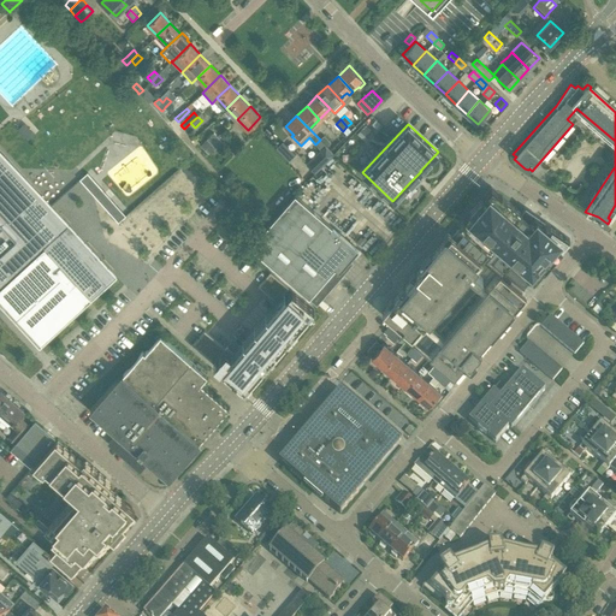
[(362,128),(357,134),(365,141),(369,135),(362,128)]
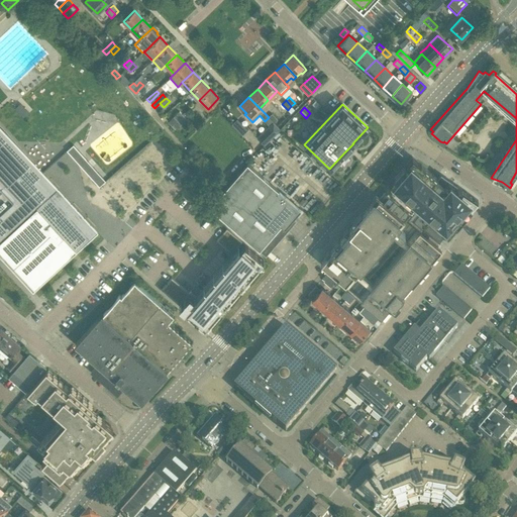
[(23,118),(29,112),(25,108),(19,113),(23,118)]
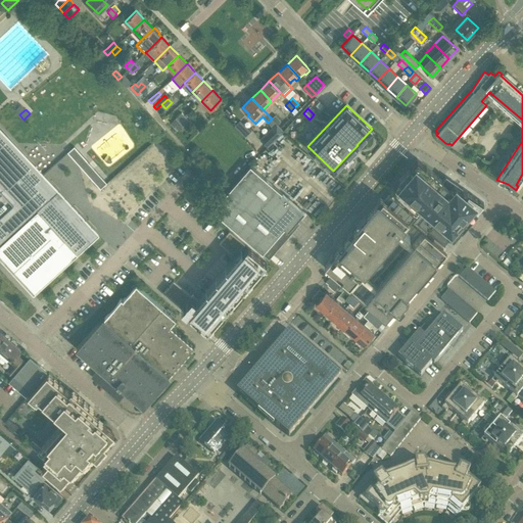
[(179,122),(185,116),(182,113),(176,119),(179,122)]
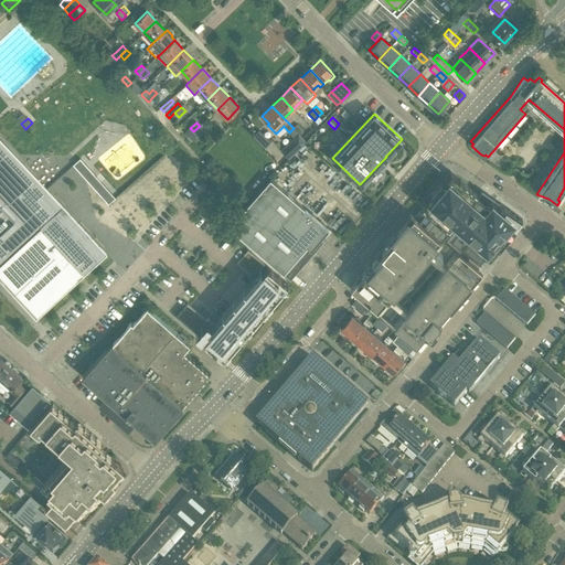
[(297,125),(294,128),(299,135),(304,131),(297,125)]
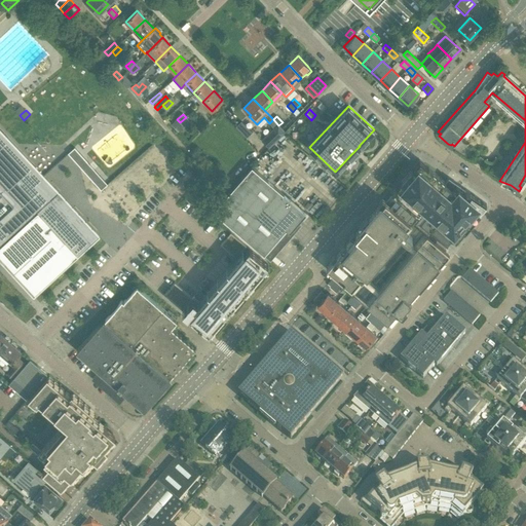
[(184,126),(189,121),(186,117),(180,122),(183,126),(184,126)]
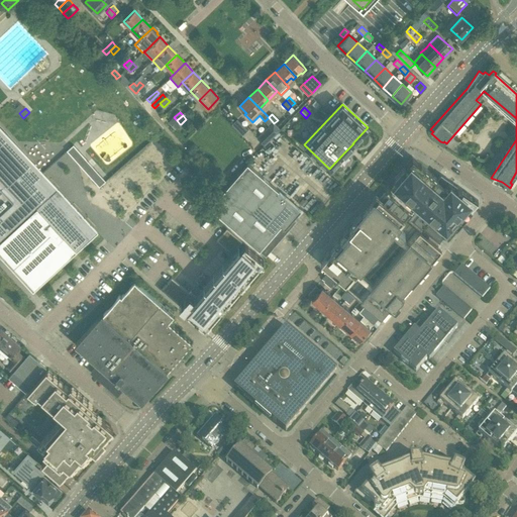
[(177,120),(174,117),(168,122),(172,126),(177,120)]
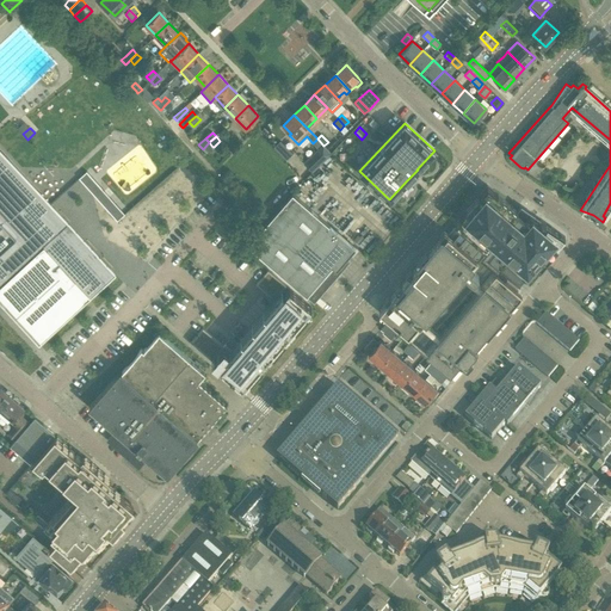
[(319,149),(304,161),(308,165),(313,170),(331,153),(323,146),(318,139),(313,143),(319,149)]
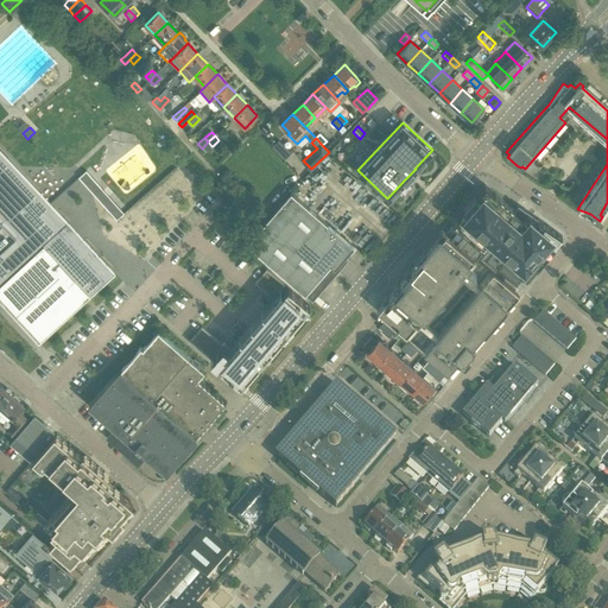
[(206,152),(211,146),(208,141),(202,149),(206,152)]
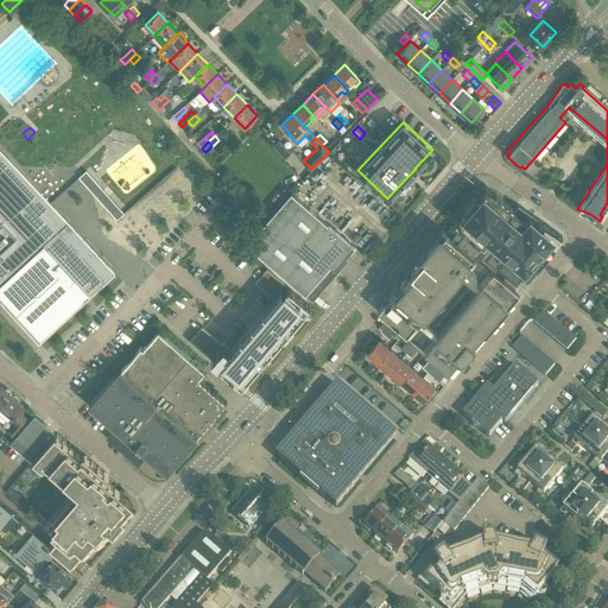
[(0,153),(0,301),(1,303),(4,301),(40,341),(106,282),(44,214),(50,208),(0,153)]
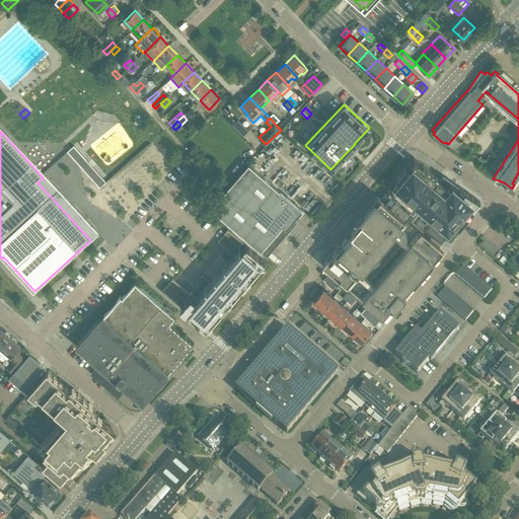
[(67,151),(99,188),(105,181),(74,145),(67,151)]
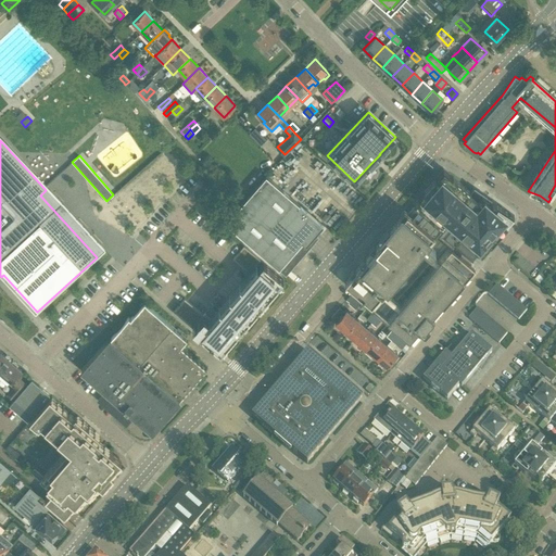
[(434,235),(440,239),(451,249),(454,251),(458,247),(462,243),(478,257),(490,243),(491,243),(507,224),(507,223),(514,215),(482,194),(477,200),(469,194),(471,192),(443,168),(436,178),(436,177),(414,202),(414,203),(407,211),(434,235)]
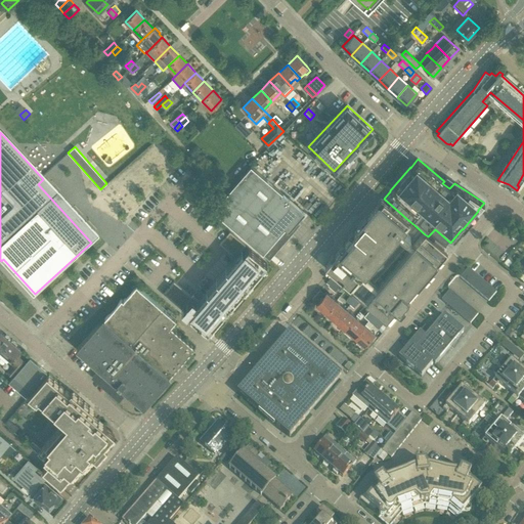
[(289,231),(298,221),(305,212),(251,165),(212,210),(263,254),(286,228),(289,231)]
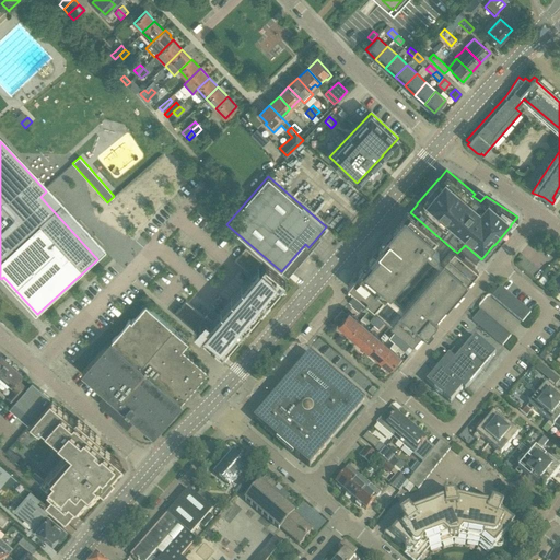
[(443,241),(438,236),(410,212),(409,212),(409,213),(411,216),(408,220),(405,218),(393,232),(395,234),(392,238),(389,236),(388,237),(391,240),(387,244),(385,242),(377,249),(381,252),(377,256),(374,254),(368,261),(370,264),(366,268),(364,266),(358,273),(360,276),(357,280),(353,278),(347,286),(374,307),(424,248),(426,248),(433,255),(438,251),(436,249),(443,241)]
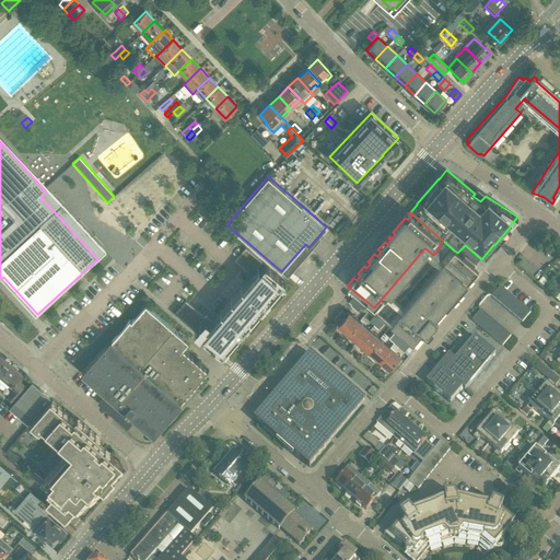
[(245,247),(234,260),(251,275),(263,261),(245,247)]
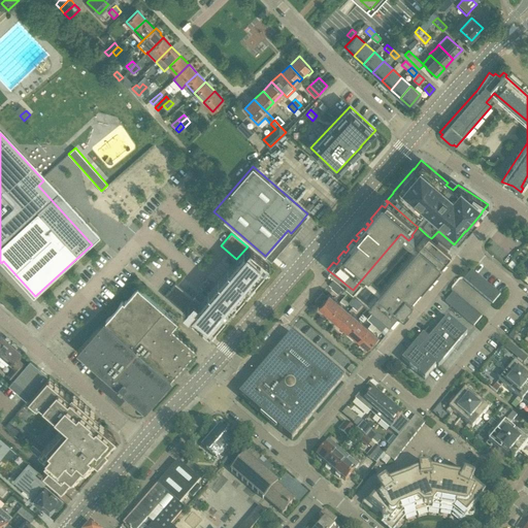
[(451,256),(431,238),(428,236),(369,305),(392,324),(451,256)]
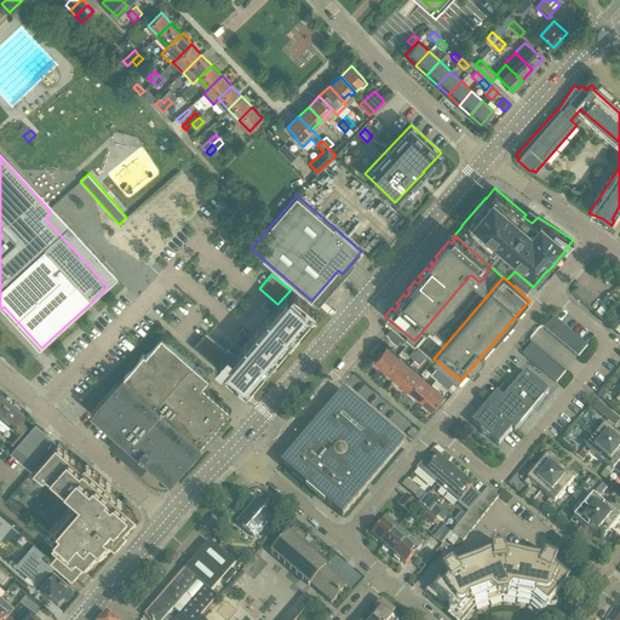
[(206,333),(194,346),(220,371),(224,366),(228,368),(223,373),(246,392),(315,311),(293,292),(288,298),(286,297),(235,355),(229,349),(227,351),(206,333)]
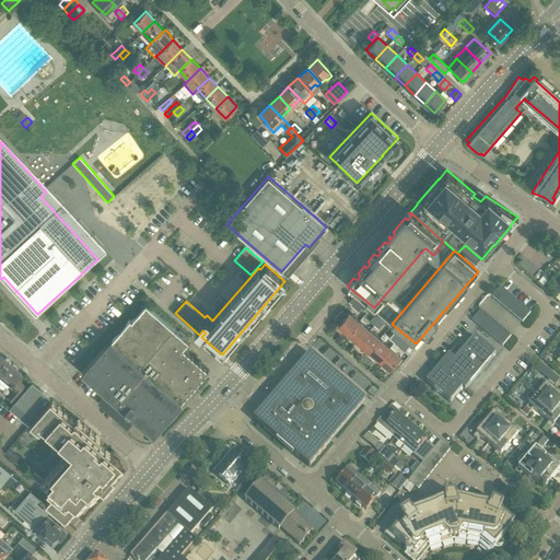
[(539,282),(537,284),(543,288),(547,283),(541,279),(539,282)]
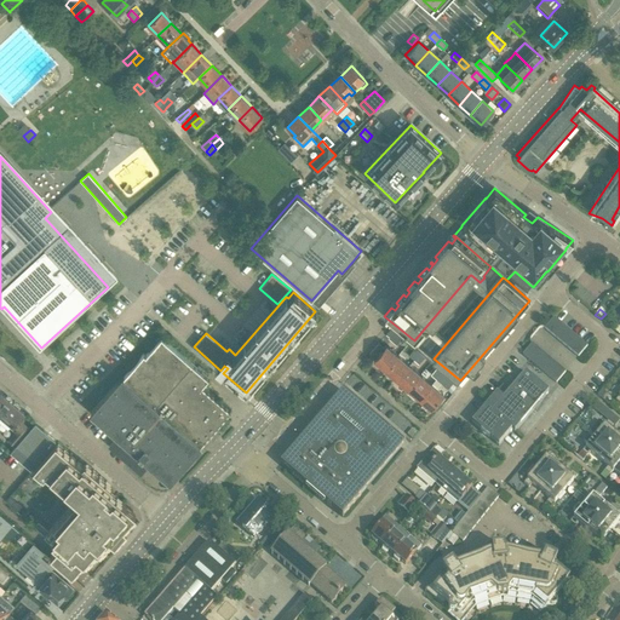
[(550,334),(560,322),(554,319),(544,329),(550,334)]
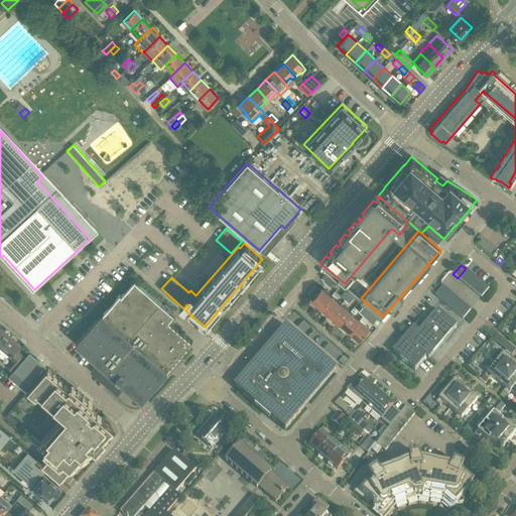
[(462,282),(470,272),(466,268),(458,278),(462,282)]
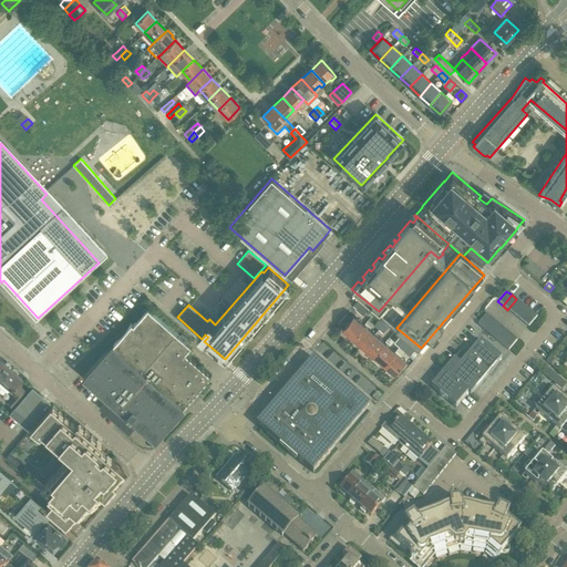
[(513,313),(522,303),(516,299),(507,310),(513,313)]
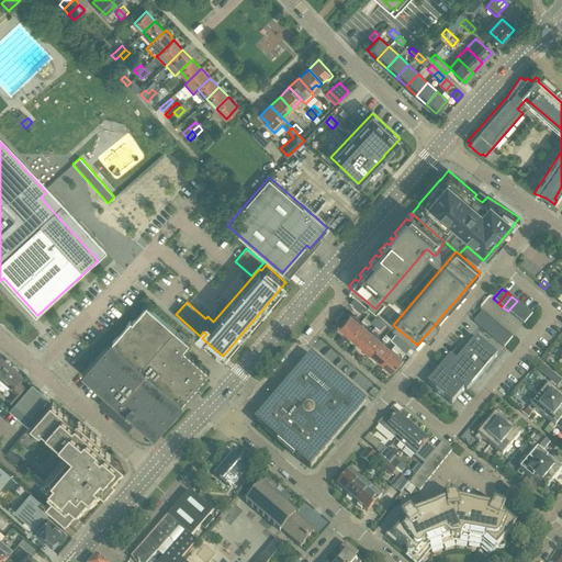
[(355,298),(350,303),(352,305),(351,306),(359,312),(363,306),(357,300),(355,298)]
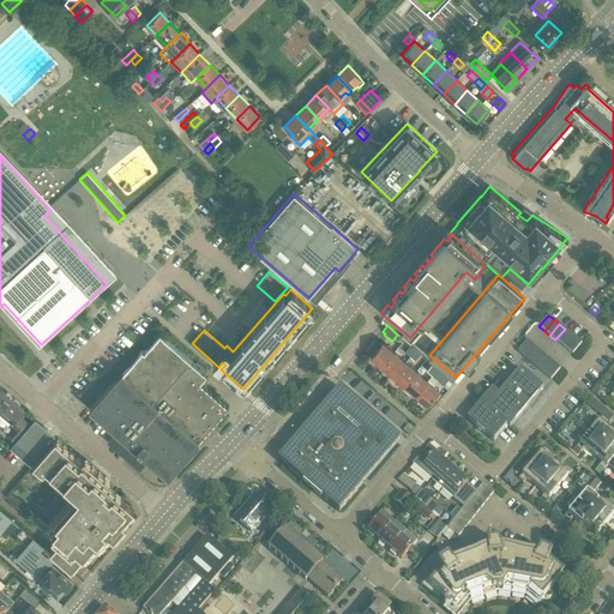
[(561,344),(570,333),(565,329),(555,339),(561,344)]
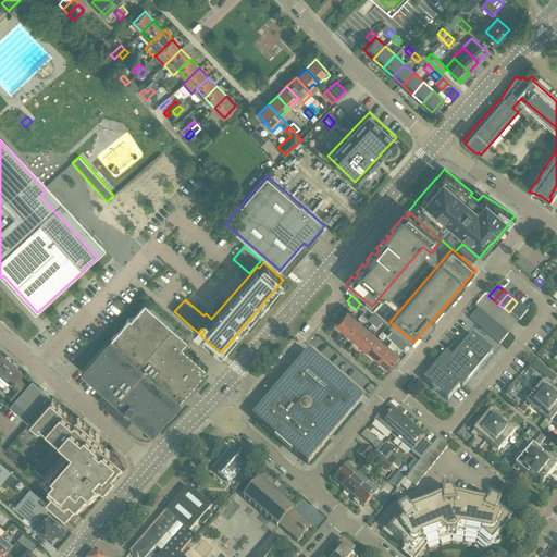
[(187,339),(145,302),(131,319),(128,317),(82,370),(143,423),(139,425),(146,431),(148,429),(151,431),(207,369),(182,346),(187,339)]
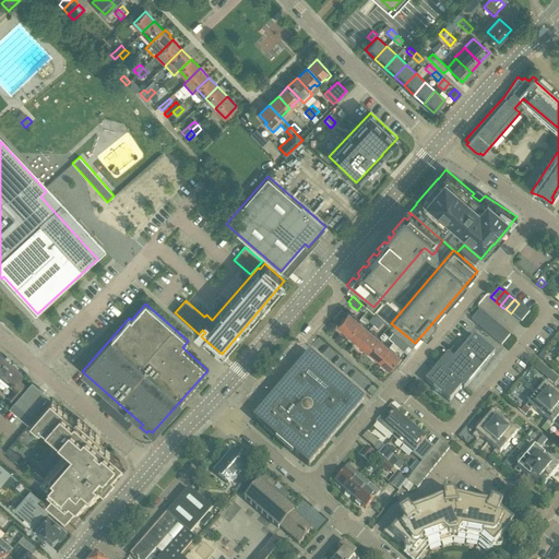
[(515,318),(524,308),(519,304),(511,313),(515,318)]
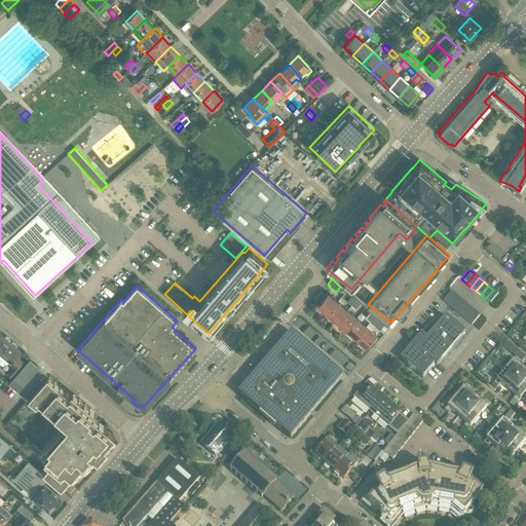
[(490,303),(498,294),(493,290),(485,299),(490,303)]
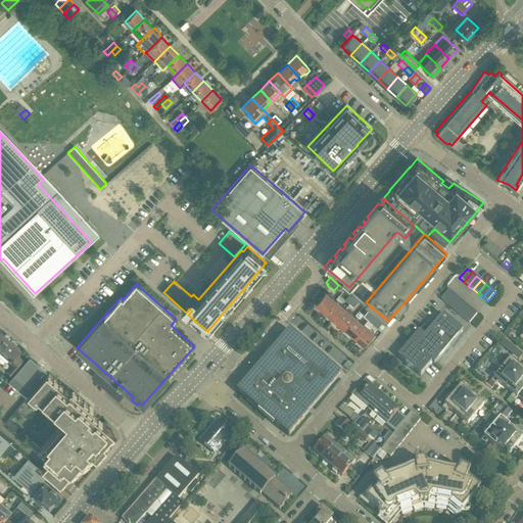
[(324,293),(320,289),(312,298),(316,302),(315,303),(325,312),(335,299),(326,291),(324,293)]
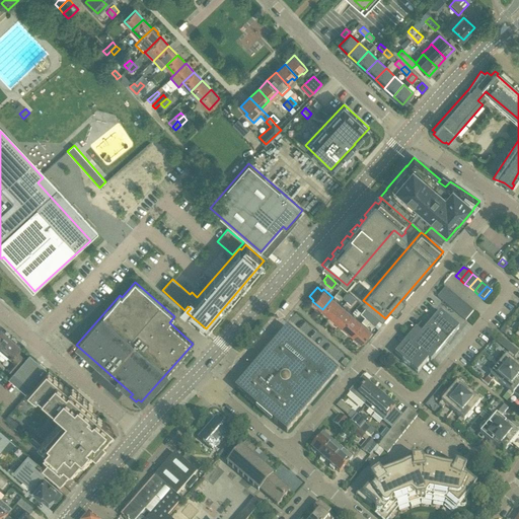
[(442,301),(450,292),(445,288),(437,297),(442,301)]
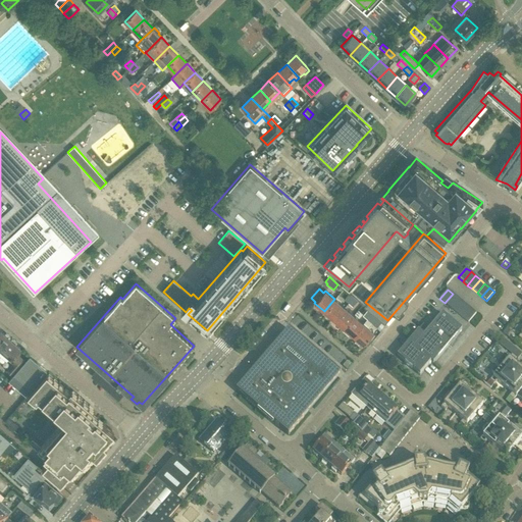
[(348,303),(353,297),(349,294),(344,299),(348,303)]
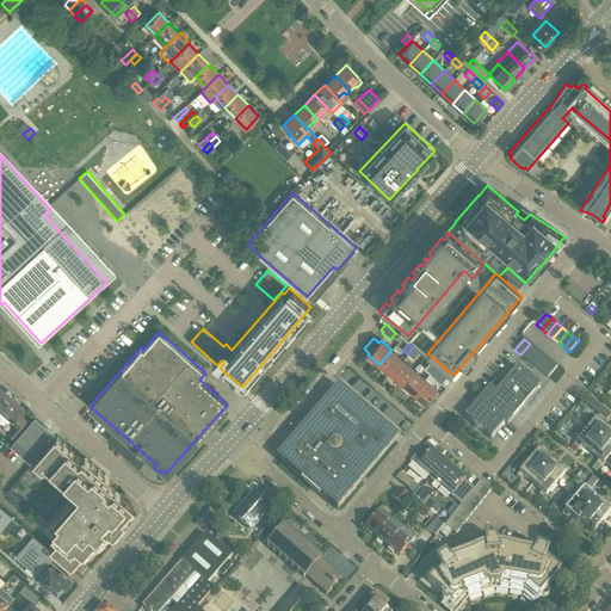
[(525,359),(535,349),(530,344),(520,355),(525,359)]
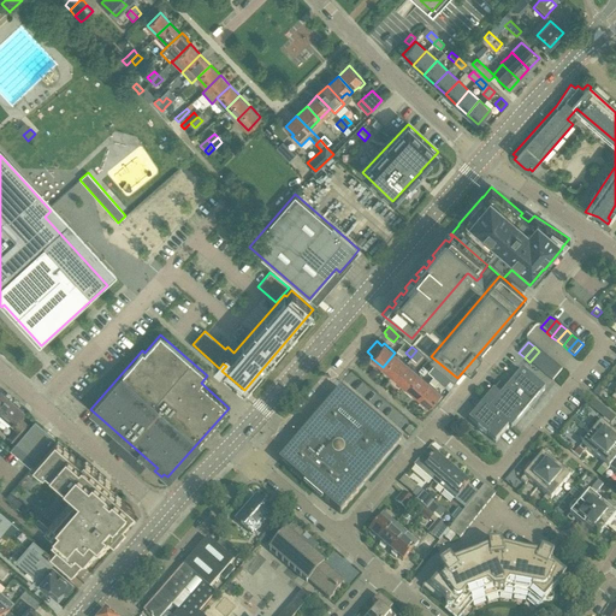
[(415,361),(421,355),(416,350),(410,357),(415,361)]
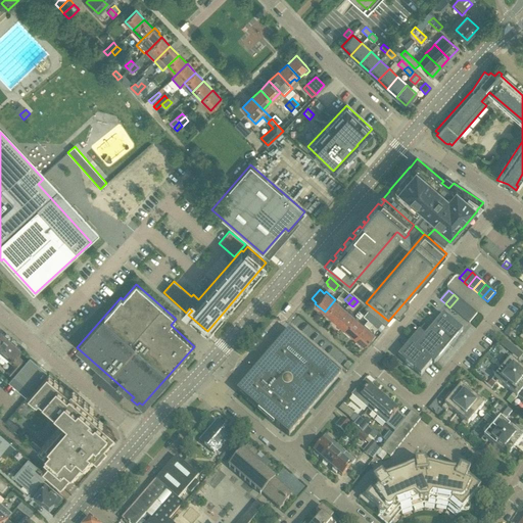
[(455,312),(463,302),(458,298),(449,307),(455,312)]
